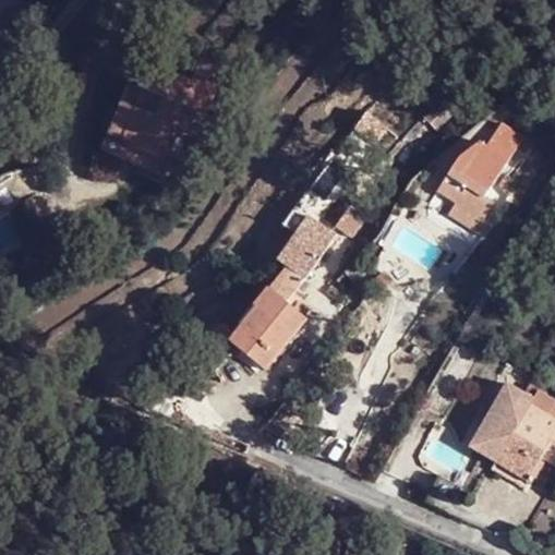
[(117,139),(157,155),(170,121),(189,129),(213,74),(194,67),(189,81),(140,61),(131,83),(139,86),(117,139)]
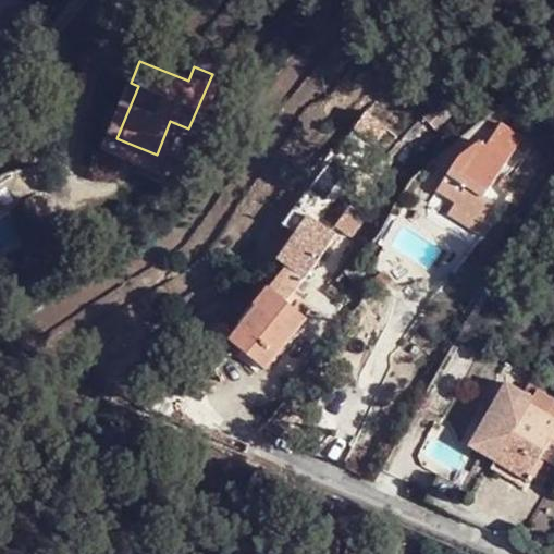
[(138,86),(131,83),(122,78),(93,147),(150,171),(157,155),(117,138),(138,86)]
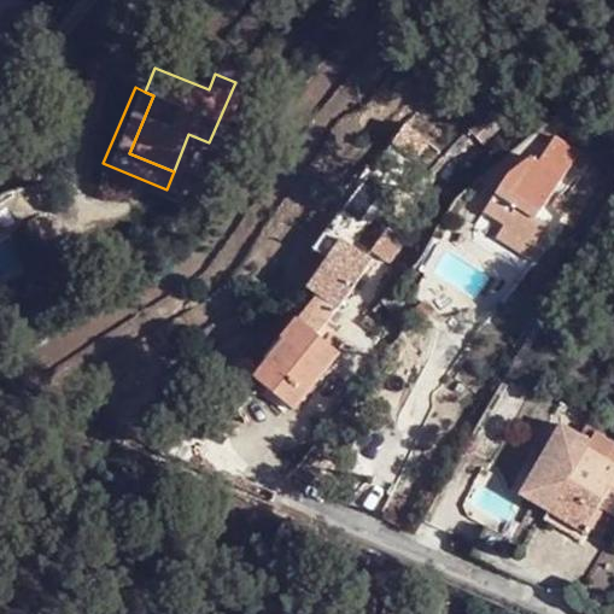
[(528,158),(504,174),(544,202),(577,155),(554,139),(536,163),(528,158)]
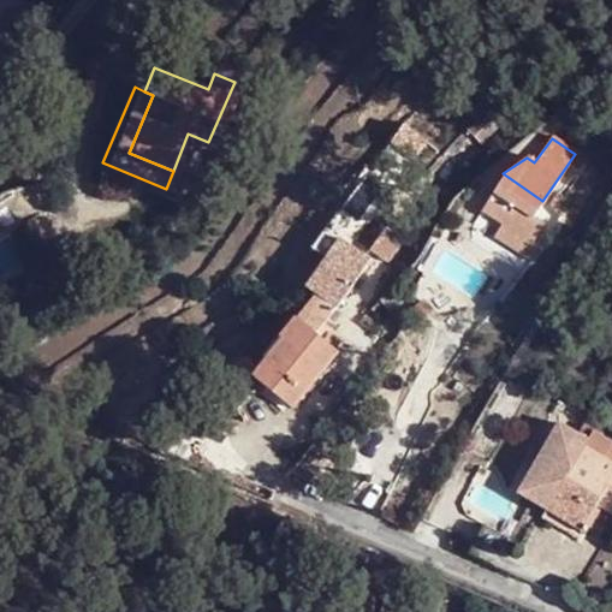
[(477,209),(498,224),(528,243),(538,250),(551,231),(541,224),(530,218),(542,201),(503,173),(477,209)]
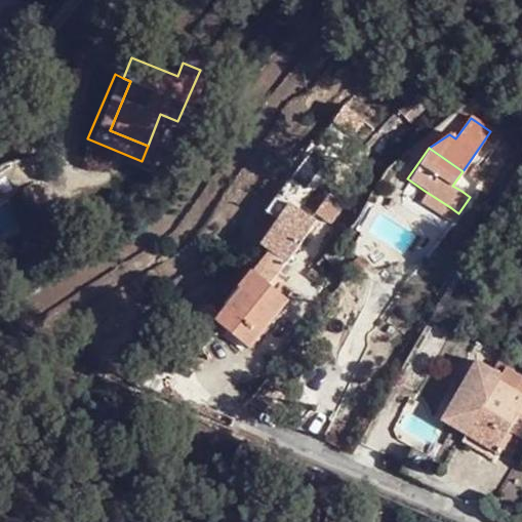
[(450,207),(425,191),(418,200),(453,223),(458,213),(450,207)]
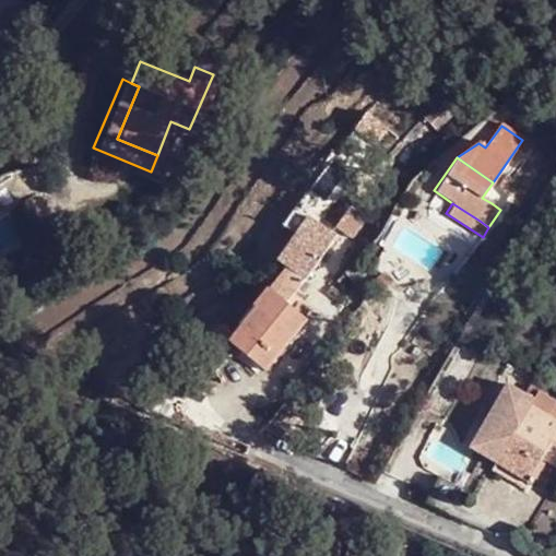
[(228,340),(262,369),(305,317),(291,305),(299,295),(292,288),(299,280),(283,265),(251,304),(256,308),(228,340)]
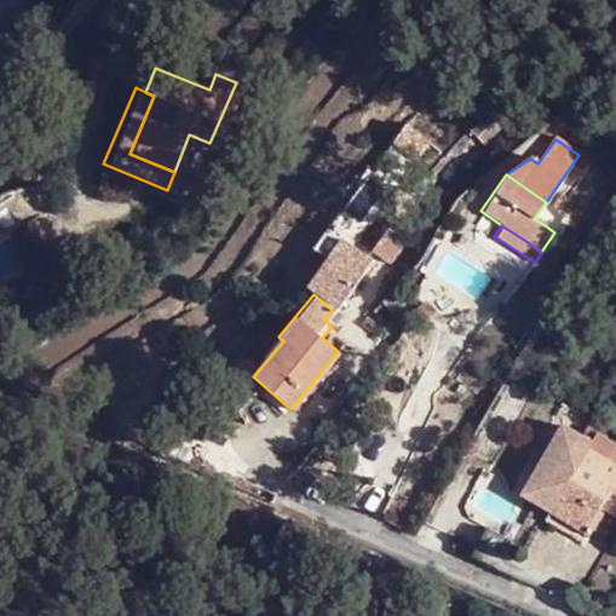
[(580,437),(560,425),(518,495),(550,512),(583,533),(599,507),(604,498),(615,505),(615,449),(614,448),(614,445),(585,427),(580,437)]
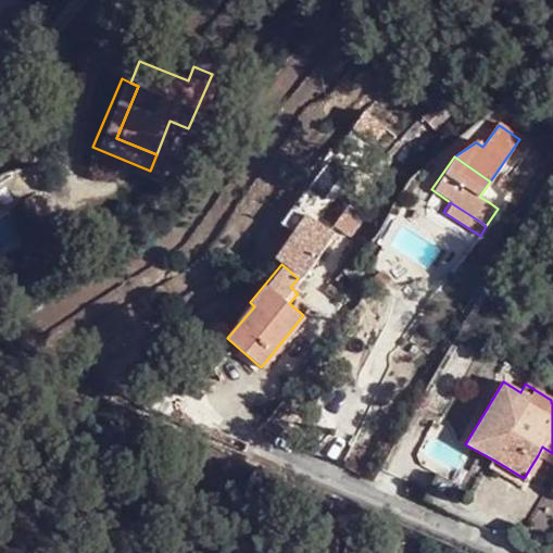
[(552,453),(542,447),(538,455),(552,463),(552,453)]
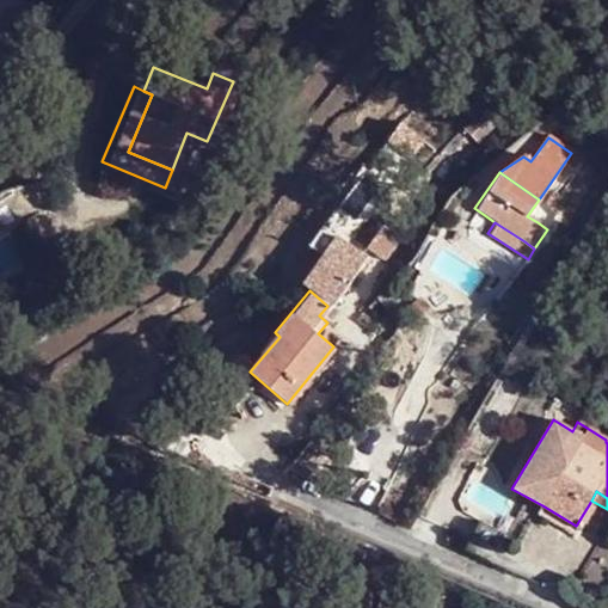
[(569,539),(576,526),(542,505),(534,520),(569,539)]
